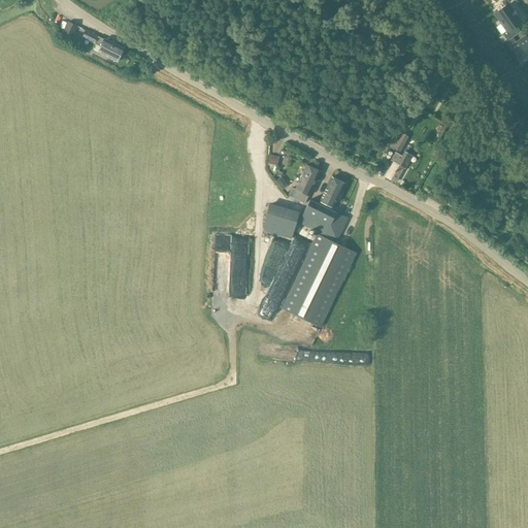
[(516,26),(521,23),(517,17),(518,15),(514,9),(513,10),(507,4),(495,13),(507,31),(502,34),(507,41),(520,32),(516,26)]
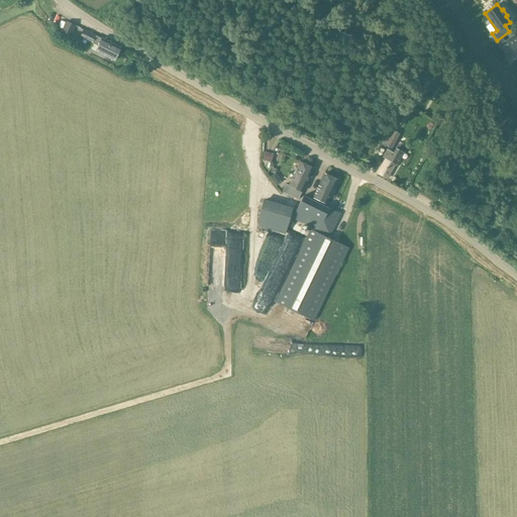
[(70,37),(76,25),(67,21),(61,33),(70,37)]
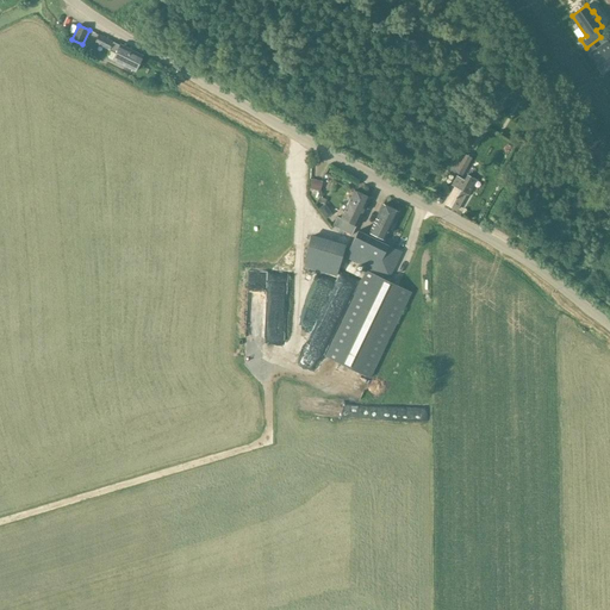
[(122,45),(120,45),(114,42),(99,35),(95,43),(110,51),(107,57),(135,72),(138,64),(143,56),(122,45)]
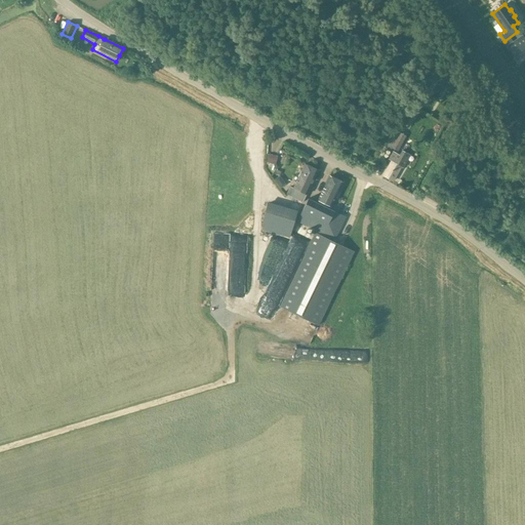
[(522,36),(508,46),(515,56),(522,52),(524,55),(524,38),(524,39),(522,36)]
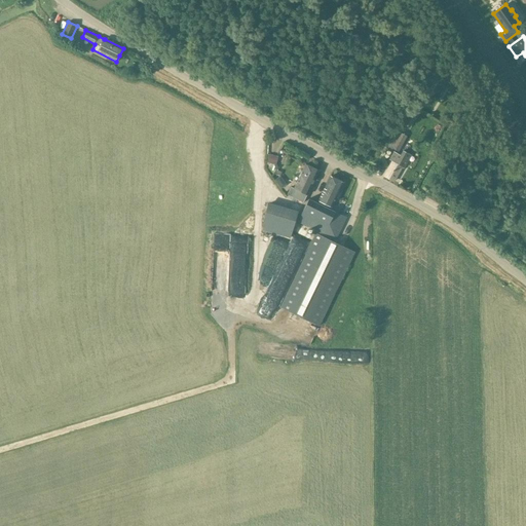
[(401,133),(397,139),(397,141),(395,140),(390,146),(392,148),(391,148),(399,152),(404,143),(407,136),(401,133)]
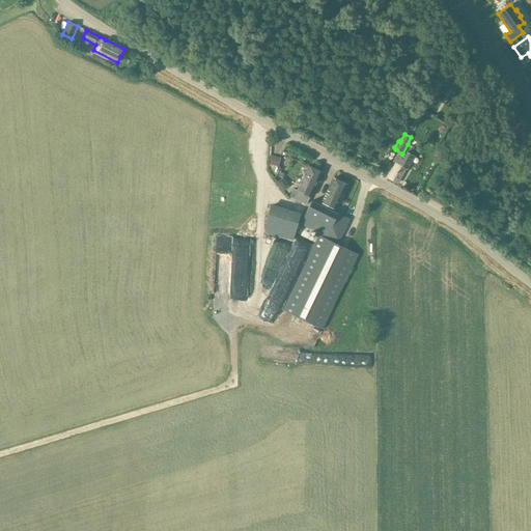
[(397,183),(406,168),(408,170),(415,157),(407,151),(403,157),(397,154),(393,162),(396,164),(389,177),(397,183)]
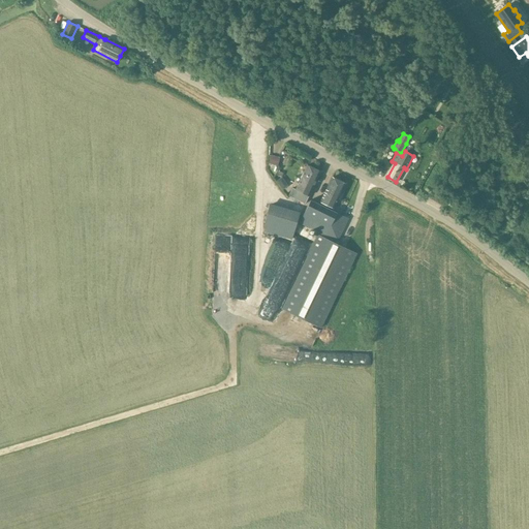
[(280,158),(271,155),(269,163),(277,166),(280,158)]
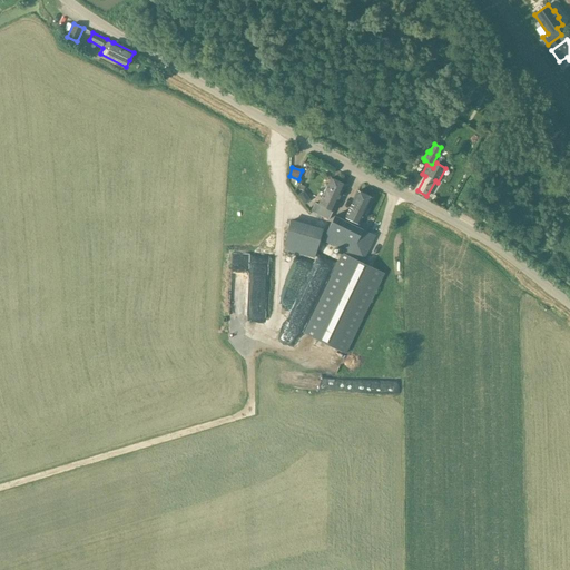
[(328,219),(345,185),(331,178),(320,204),(315,203),(311,210),(328,219)]
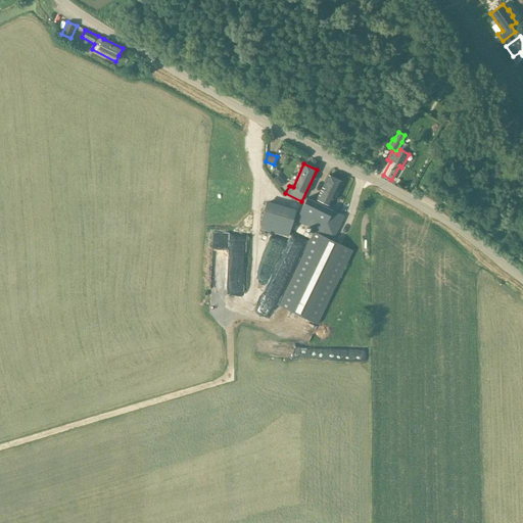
[(330,204),(341,182),(329,176),(318,199),(330,204)]
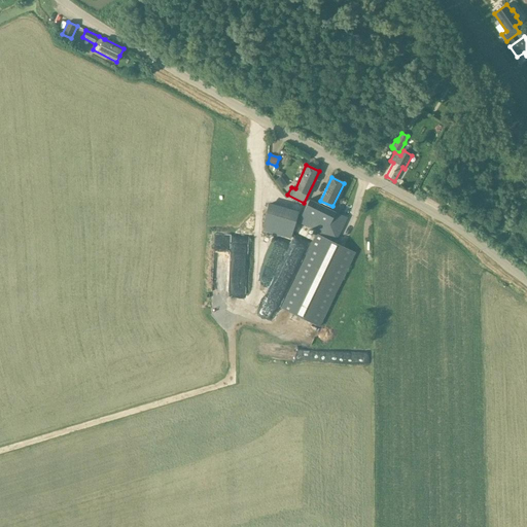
[(297,222),(337,241),(347,218),(336,212),(336,211),(309,199),(297,222)]
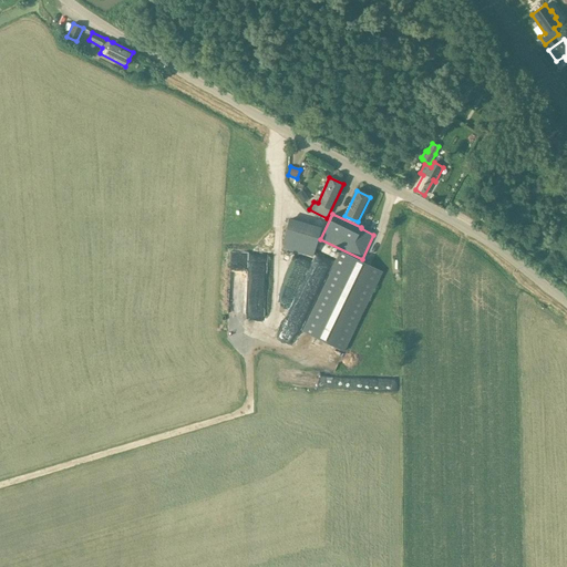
[(321,227),(289,218),(284,235),(284,248),(313,256),(321,227)]
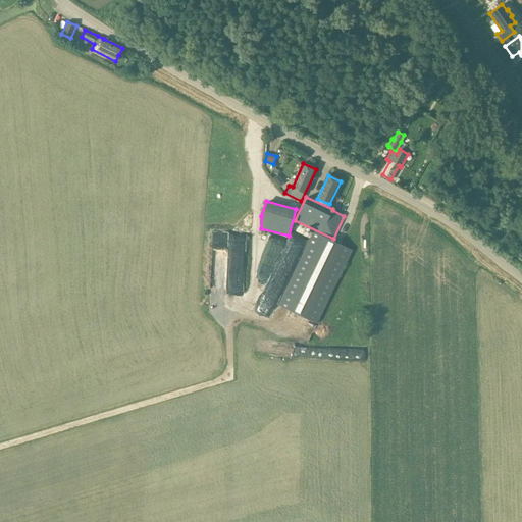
[(317,323),(353,251),(313,231),(278,305),(317,323)]
